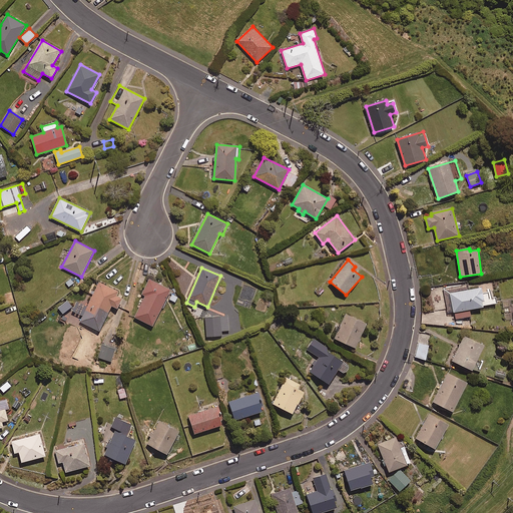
[(87,293),(93,295),(80,322),(99,332),(111,306),(117,309),(122,299),(115,296),(117,291),(93,279),(87,293)]
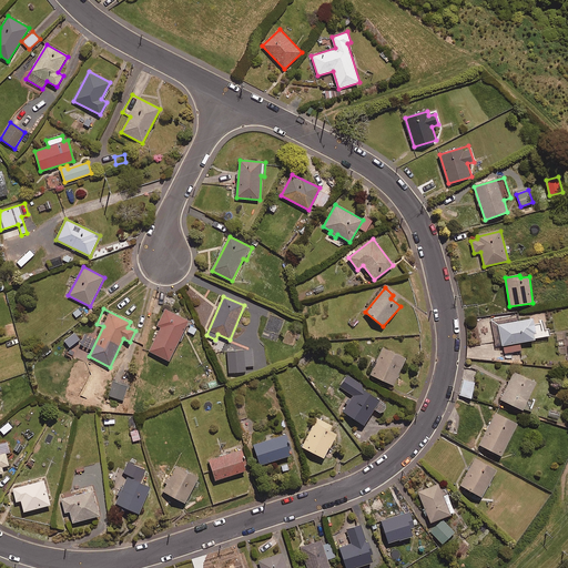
[(189,321),(165,310),(156,326),(161,327),(149,352),(169,361),(189,321)]
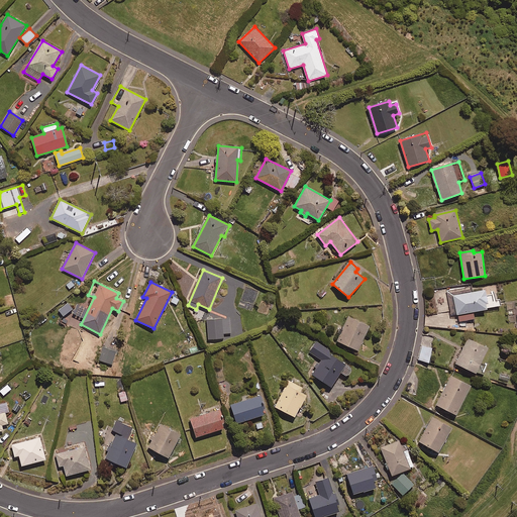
[(475,285),(447,289),(451,315),(458,314),(459,321),(475,319),(474,312),(488,309),(488,307),(501,305),(500,299),(495,300),(494,293),(485,295),(485,291),(476,292),(475,285)]
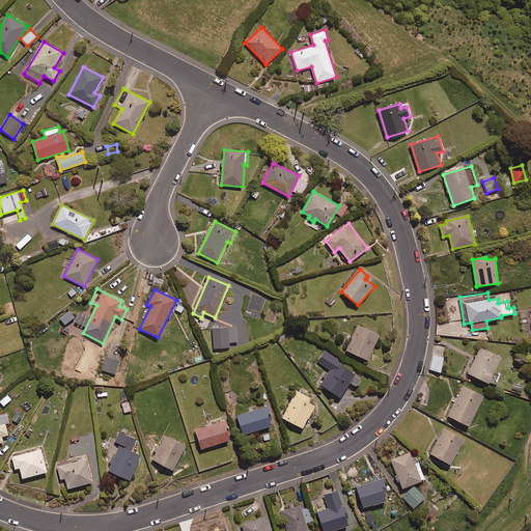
[(11,302),(4,304),(7,315),(15,313),(11,302)]
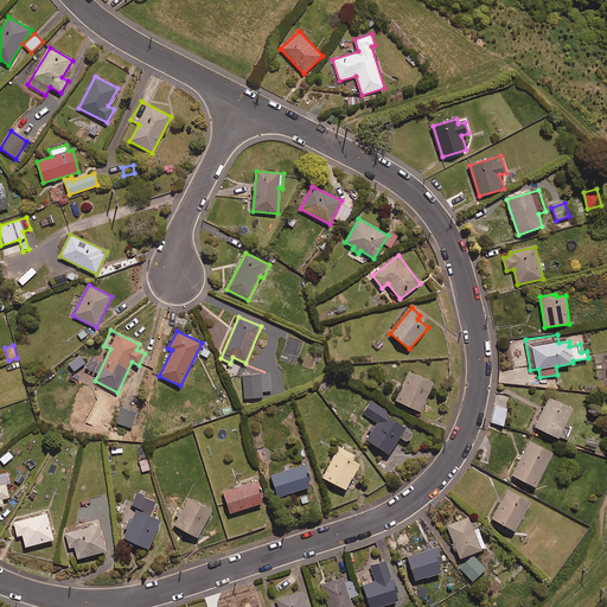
[(84,364),(78,357),(69,365),(75,371),(84,364)]
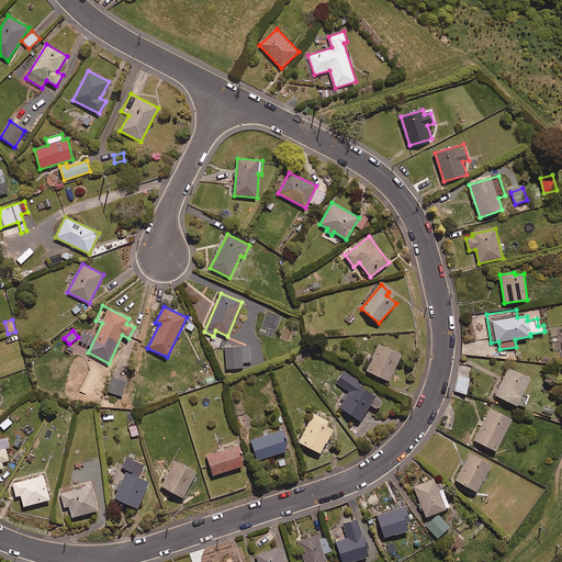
[(402,355),(379,345),(367,371),(390,381),(402,355)]
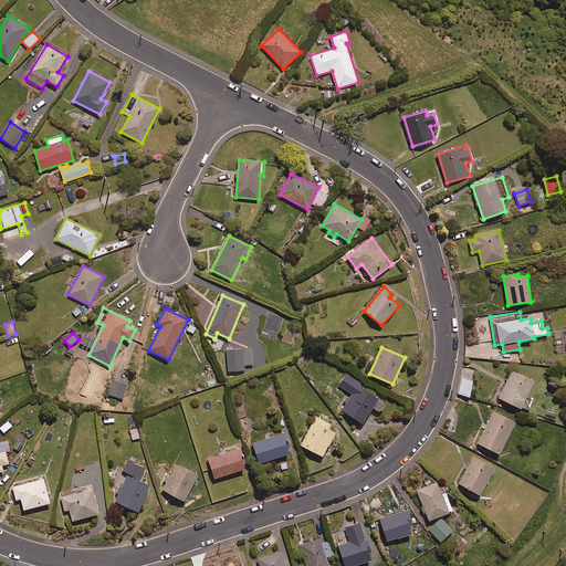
[(252,349),(227,350),(228,371),(244,370),(244,365),(253,365),(252,349)]
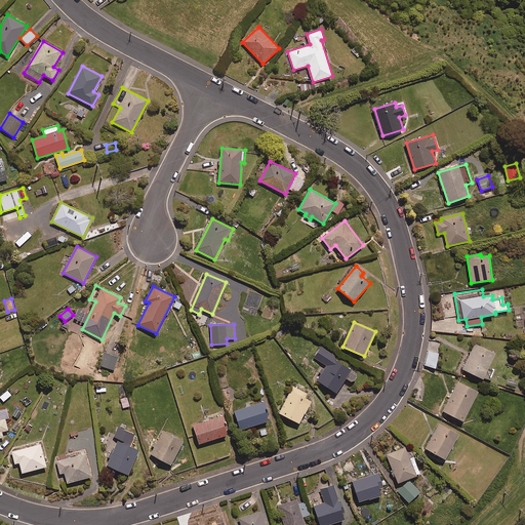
[(441,344),(430,340),(425,365),(436,368),(441,344)]
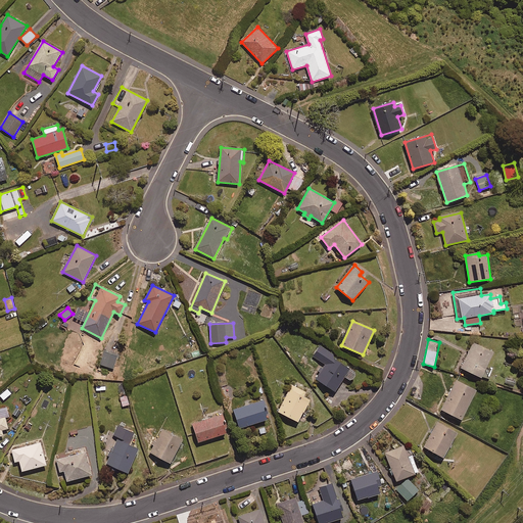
[(494,371),(486,368),(493,352),(473,342),(462,369),(489,381),(494,371)]
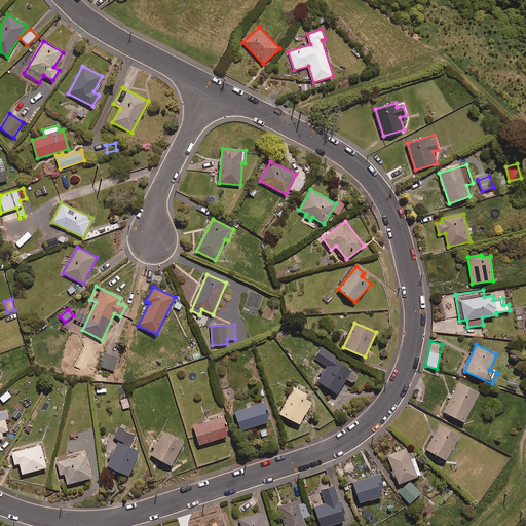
[(335,354),(322,346),(314,359),(327,366),(325,369),(323,368),(318,373),(321,374),(316,381),(337,393),(346,378),(351,381),(354,380),(358,377),(358,373),(352,370),(352,369),(336,360),(335,354)]
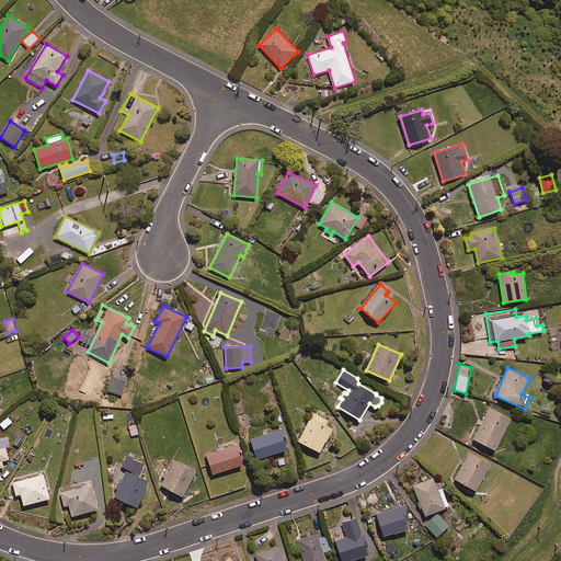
[(126,382),(112,377),(107,390),(121,396),(126,382)]
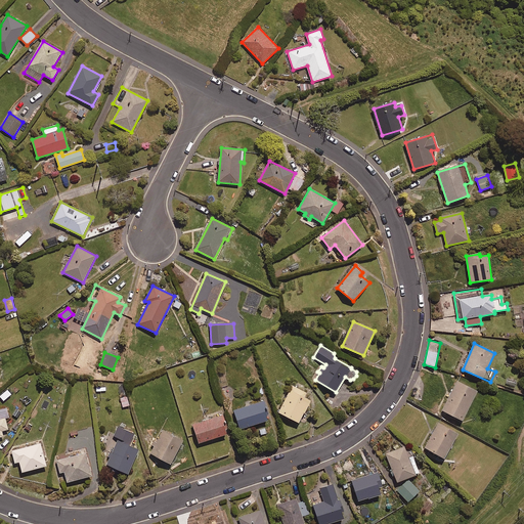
[(516,381),(506,379),(504,387),(514,390),(516,381)]
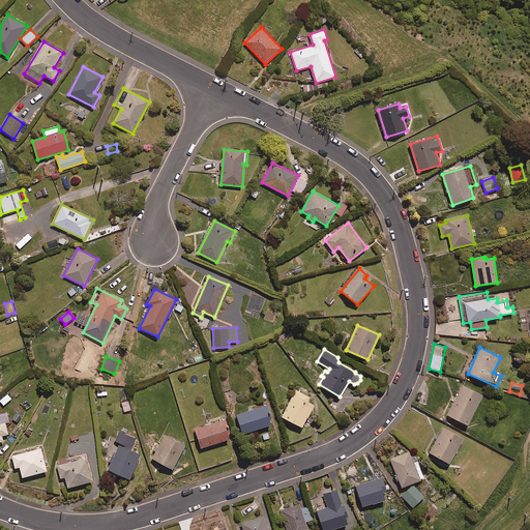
[(483,395),(463,385),(447,415),(468,425),(483,395)]
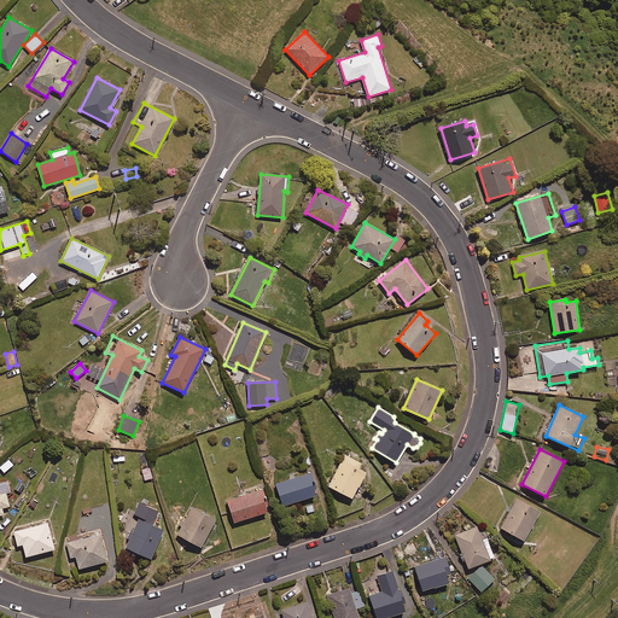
[(362,464),(345,455),(328,485),(353,499),(366,473),(359,470),(362,464)]
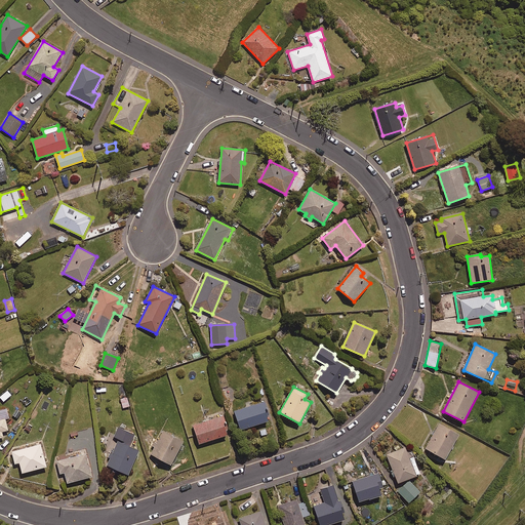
[(270,421),(264,402),(234,411),(240,431),(270,421)]
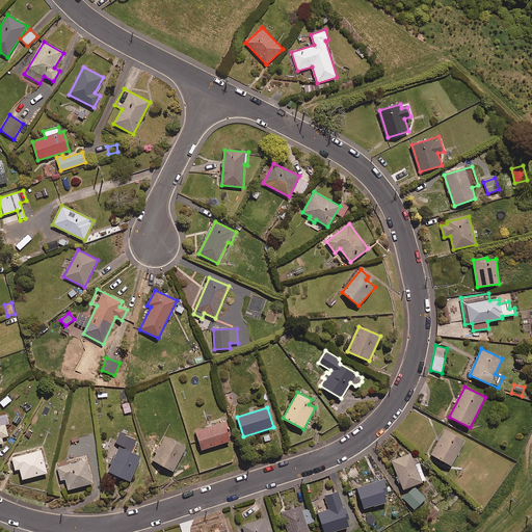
[(231,442),(225,422),(196,430),(202,450),(231,442)]
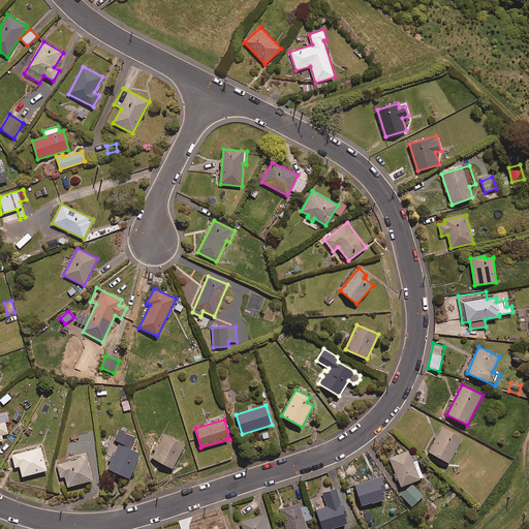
[(0,441),(3,440),(2,435),(8,434),(5,422),(0,423),(0,441)]
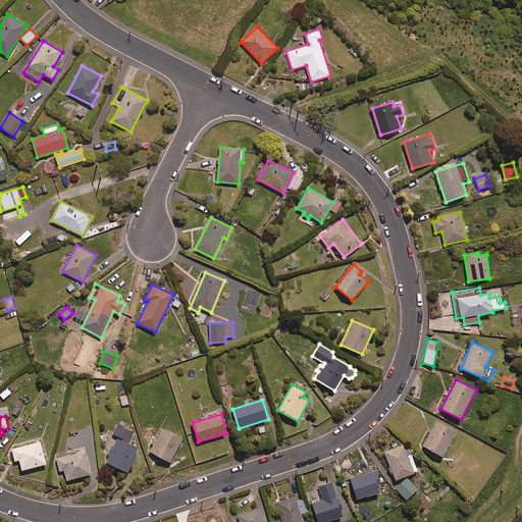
[(457,433),(437,421),(423,446),(442,457),(457,433)]
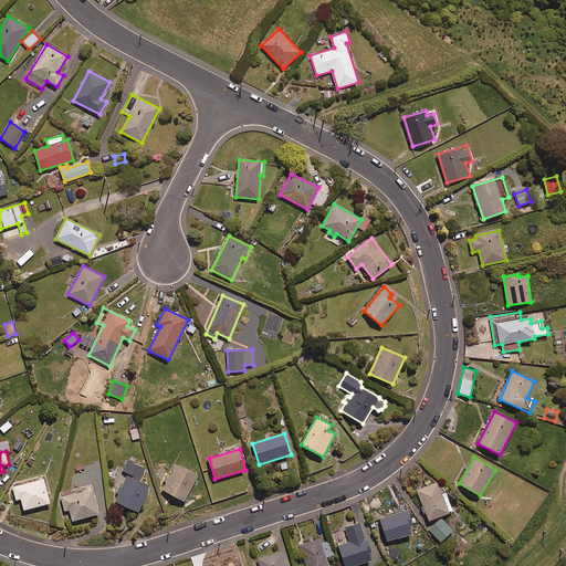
[(198,477),(176,464),(163,490),(185,502),(198,477)]
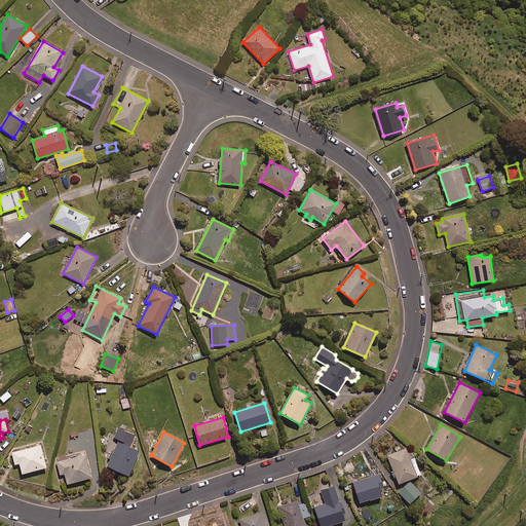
[(139,452),(118,443),(107,466),(128,477),(139,452)]
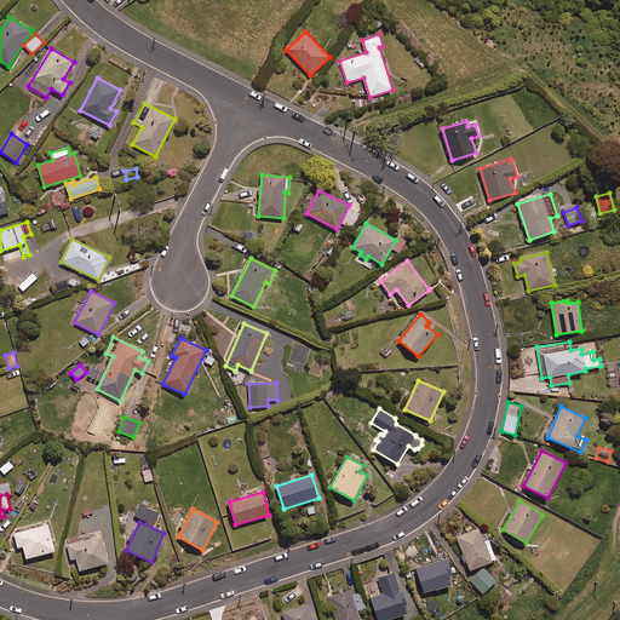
[(56,551),(47,524),(13,534),(18,547),(23,546),(26,560),(56,551)]
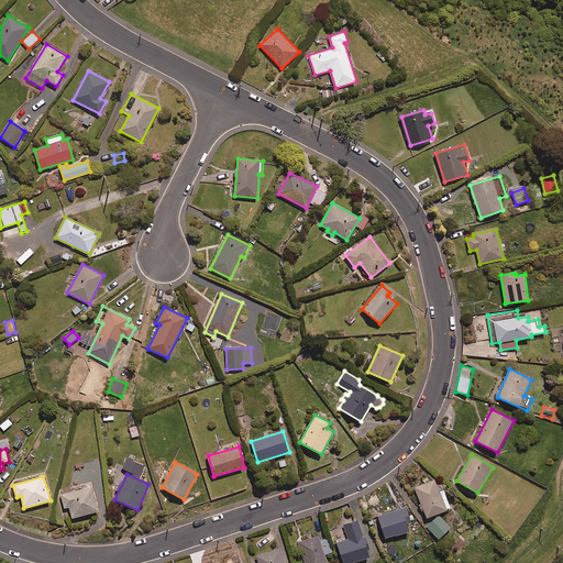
[(434,478),(415,487),(421,504),(419,504),(420,508),(422,507),(427,518),(446,509),(446,508),(451,506),(446,497),(442,498),(434,478)]
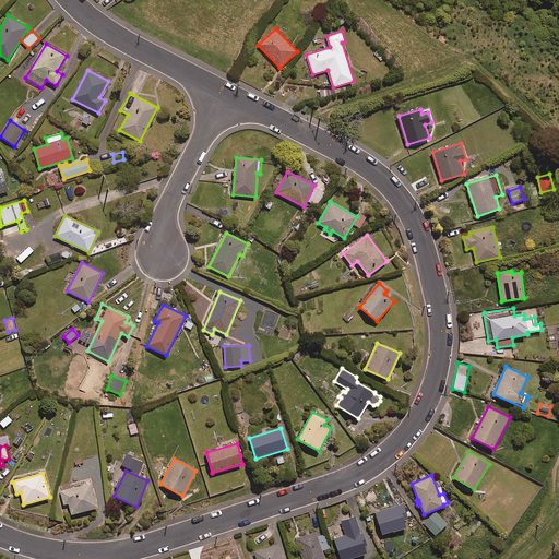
[(70,483),(62,485),(63,490),(60,490),(63,504),(69,503),(72,514),(97,508),(92,483),(71,488),(70,483)]
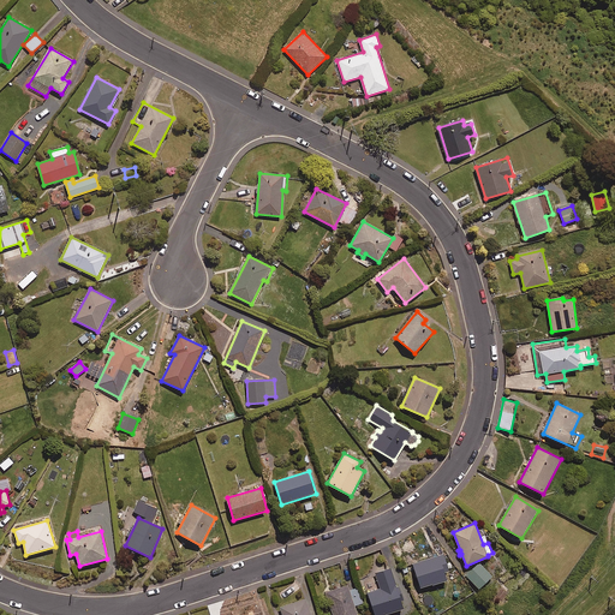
[(449,572),(445,554),(413,563),(421,589),(447,581),(445,573),(449,572)]
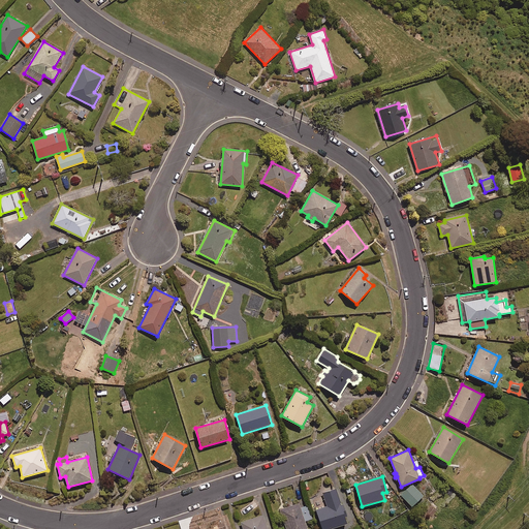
[(412,484),(401,494),(412,506),(424,495),(412,484)]
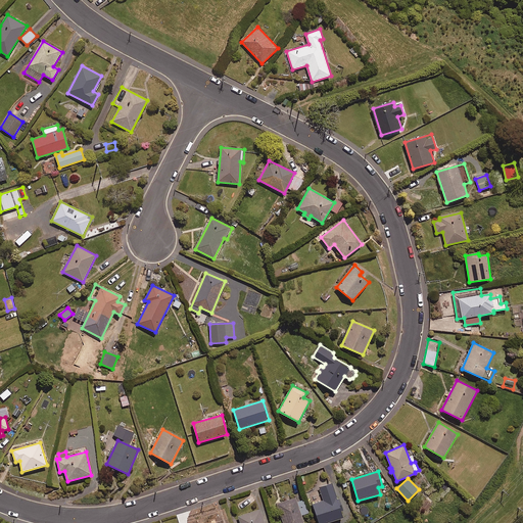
[(314,504),(318,522),(324,522),(343,519),(339,500),(336,500),(333,484),(321,487),(324,502),(314,504)]
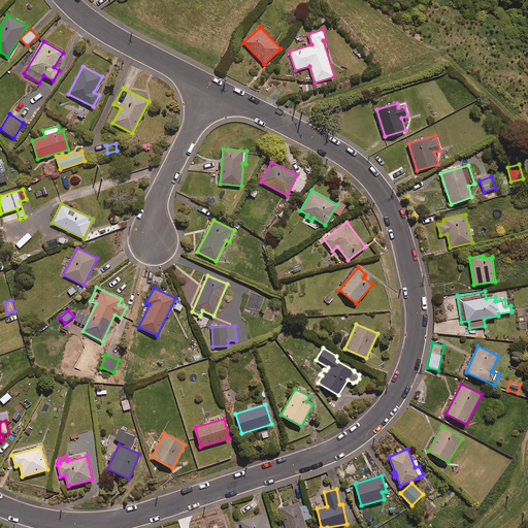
[(311,518),(306,501),(281,508),(286,527),(306,527),(304,520),(311,518)]
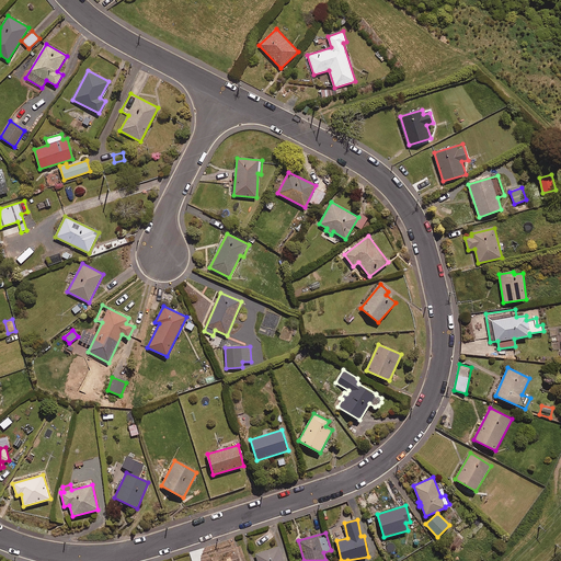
[(283,560),(279,547),(253,554),(254,560),(283,560)]
